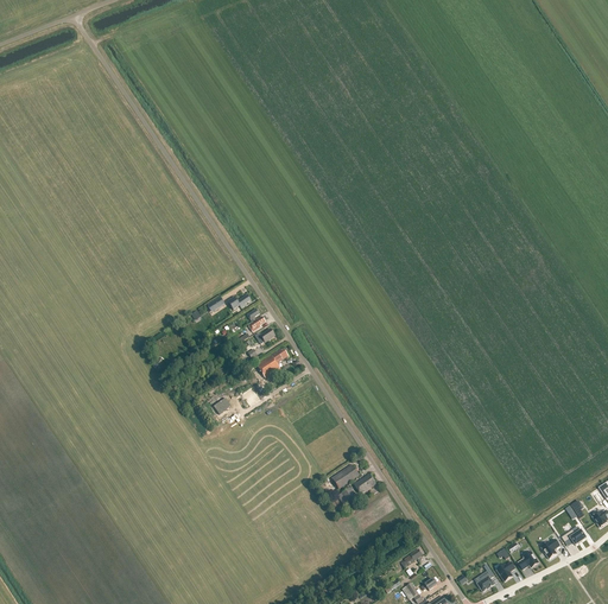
[(245,302),(251,298),(247,292),(236,299),(234,296),(228,299),(233,307),(239,303),(241,306),(246,303),(245,302)]
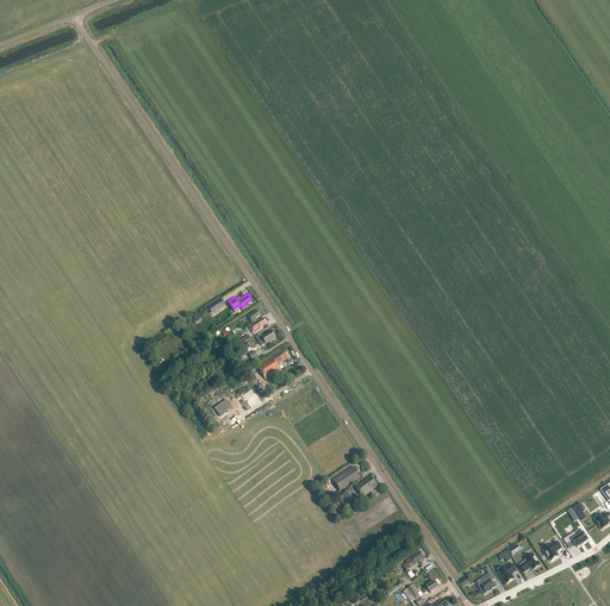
[(225,304),(221,297),(211,303),(216,310),(225,304)]
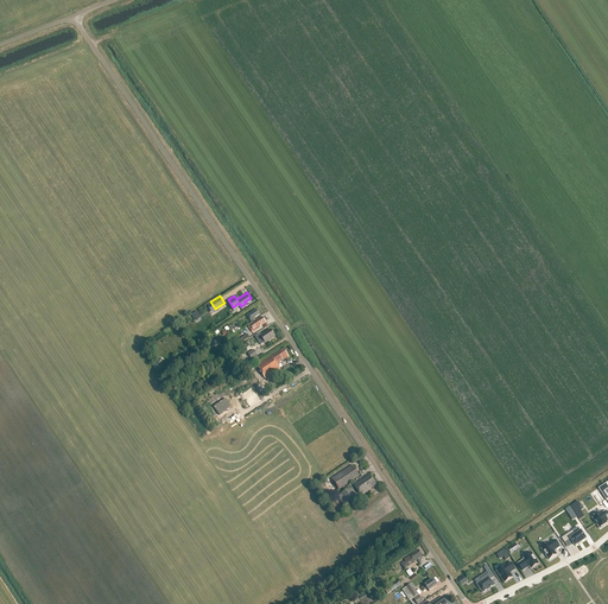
[(251,318),(254,316),(254,315),(259,311),(255,306),(247,312),(251,318)]
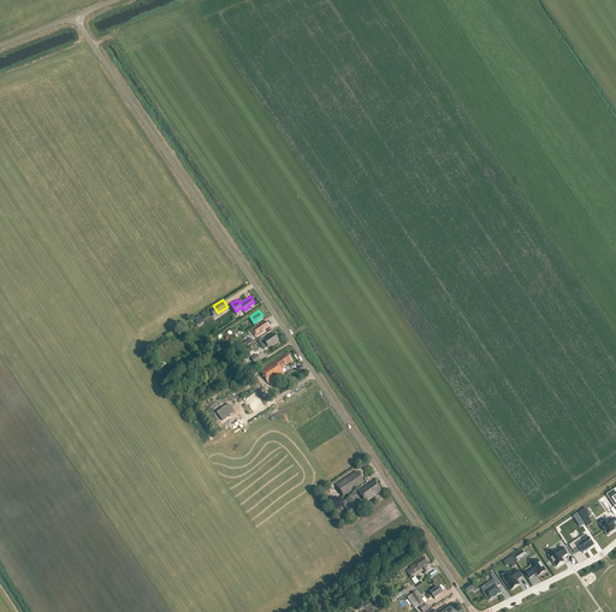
[(255,334),(264,328),(262,327),(268,324),(265,318),(256,324),(252,327),(255,334)]
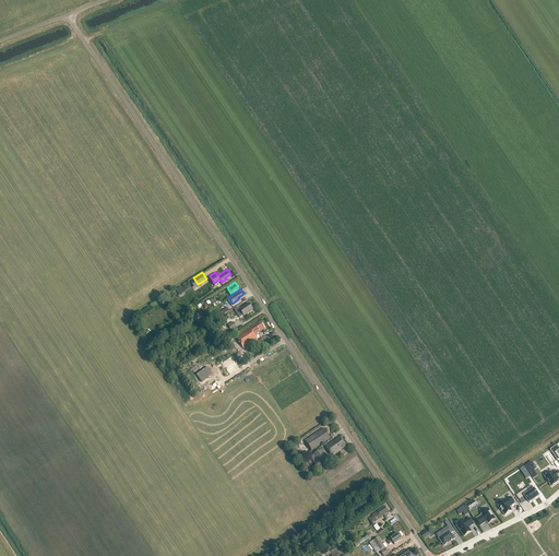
[(217,298),(216,295),(210,298),(214,305),(222,299),(219,297),(217,298)]
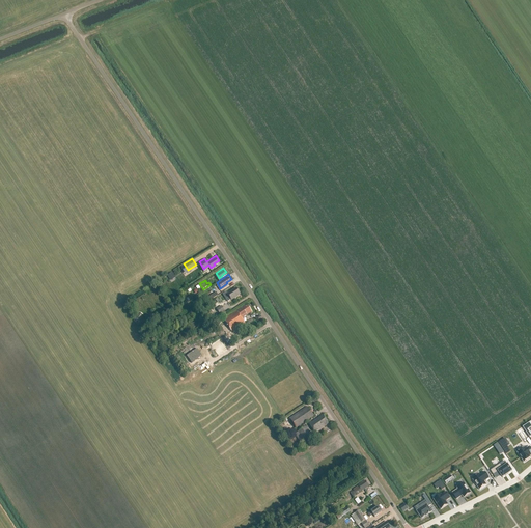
[(240,292),(235,285),(227,292),(226,289),(223,292),(227,299),(231,297),(231,298),(240,292)]
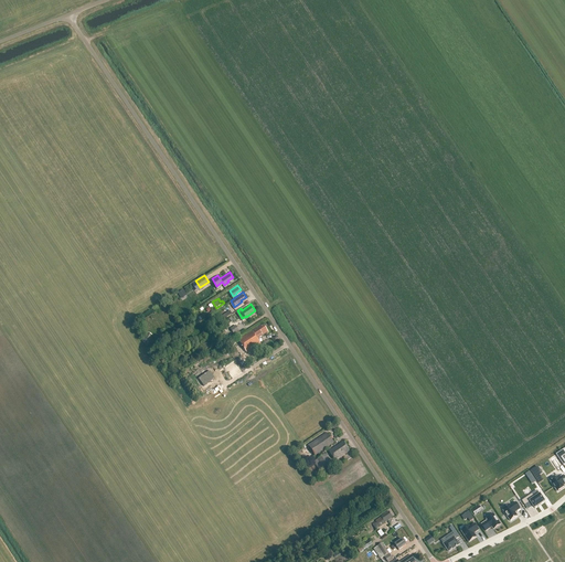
[(198,314),(189,319),(192,324),(201,318),(198,314)]
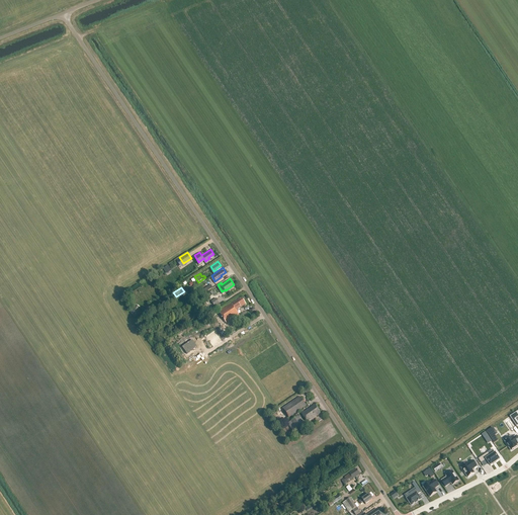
[(216,306),(221,303),(216,295),(211,298),(216,306)]
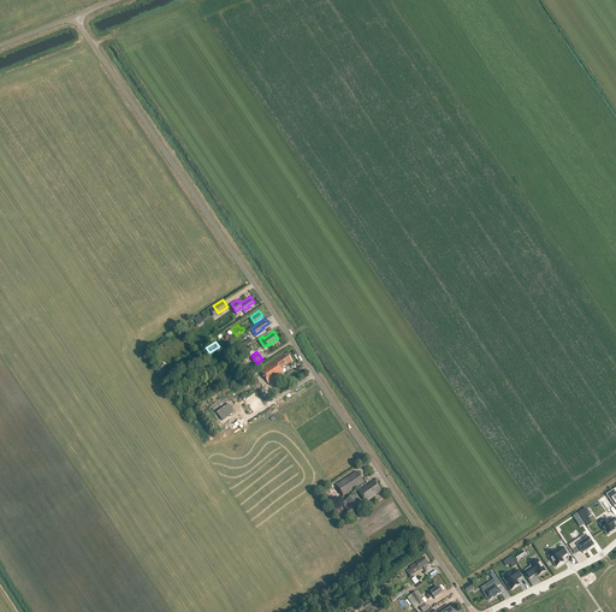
[(285,352),(284,351),(260,368),(268,381),(284,370),(280,366),(291,358),(288,351),(285,352)]
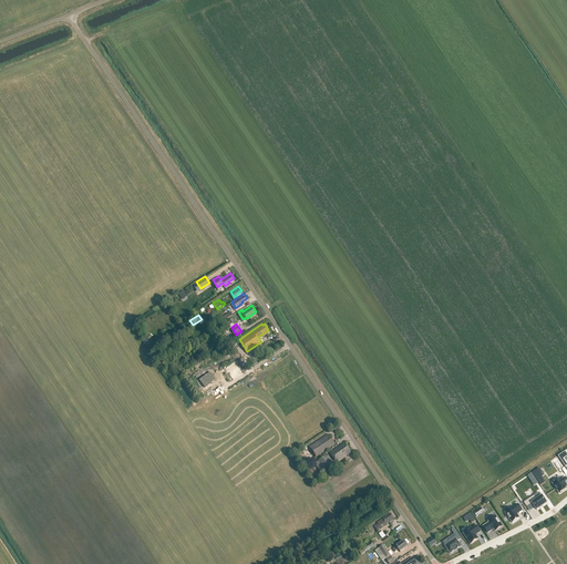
[(316,454),(334,441),(328,431),(309,444),(316,454)]
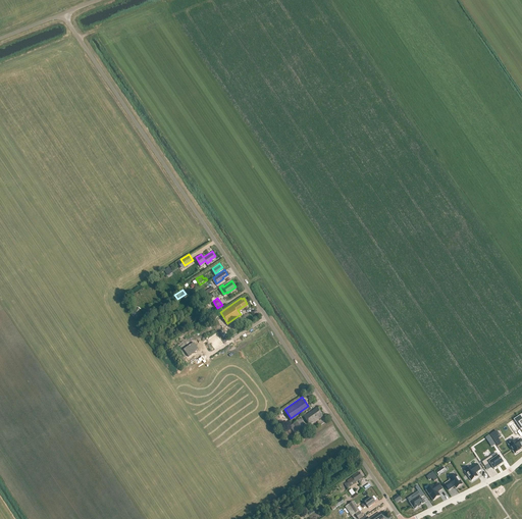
[(309,422),(322,413),(317,405),(304,414),(309,422)]
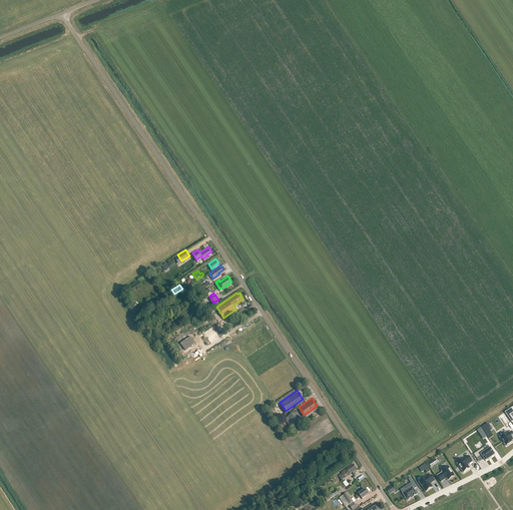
[(293,424),(302,418),(295,409),(287,415),(293,424)]
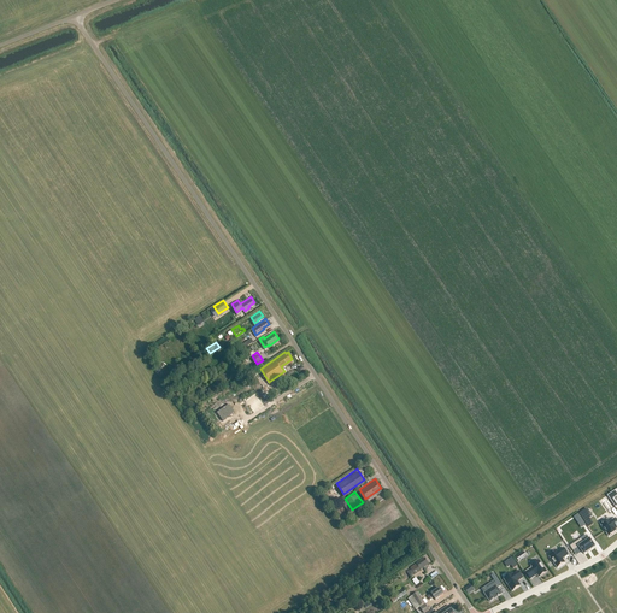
[(587,512),(589,511),(587,506),(580,511),(589,524),(593,522),(587,512)]
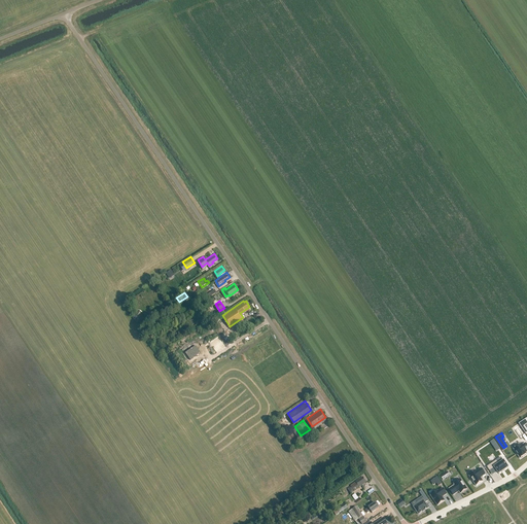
[(520,442),(514,447),(520,456),(526,451),(525,450),(526,448),(526,443),(526,441),(521,444),(520,442)]
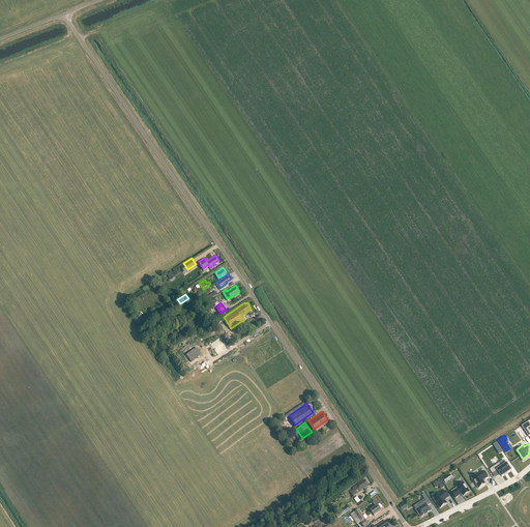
[(498,468),(502,473),(504,472),(507,470),(510,468),(506,461),(502,464),(499,461),(490,467),(493,471),(498,468)]
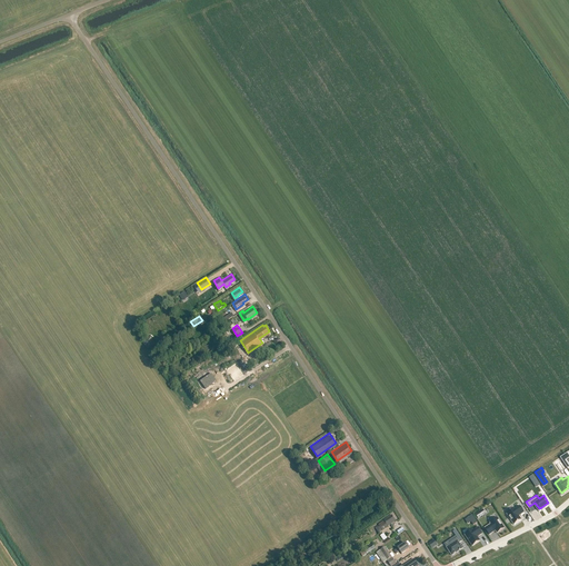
[(519,513),(520,512),(525,509),(520,503),(515,507),(513,506),(507,510),(513,522),(521,517),(519,513)]
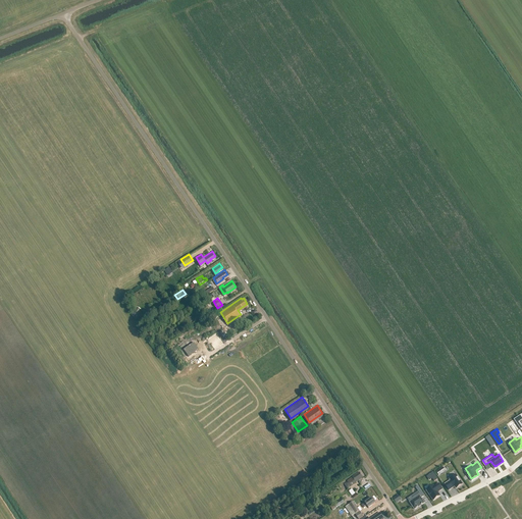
[(351,484),(355,481),(354,480),(358,478),(358,477),(362,474),(359,469),(352,474),(353,475),(347,478),(348,479),(344,481),(348,486),(351,483),(351,484)]
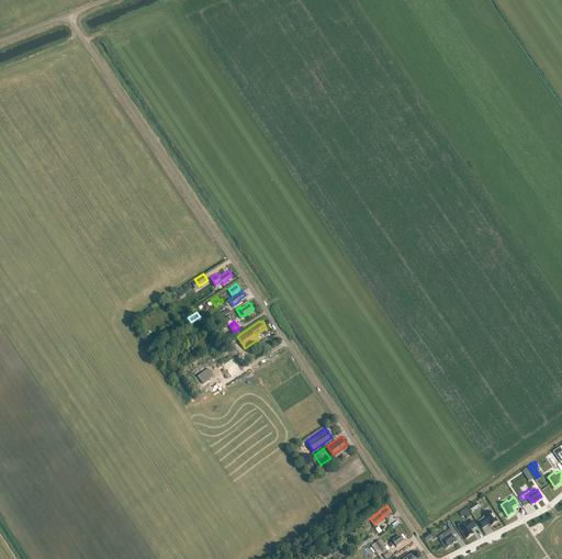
[(485,515),(479,518),(483,525),(490,522),(491,524),(498,518),(491,509),(484,513),(485,515)]
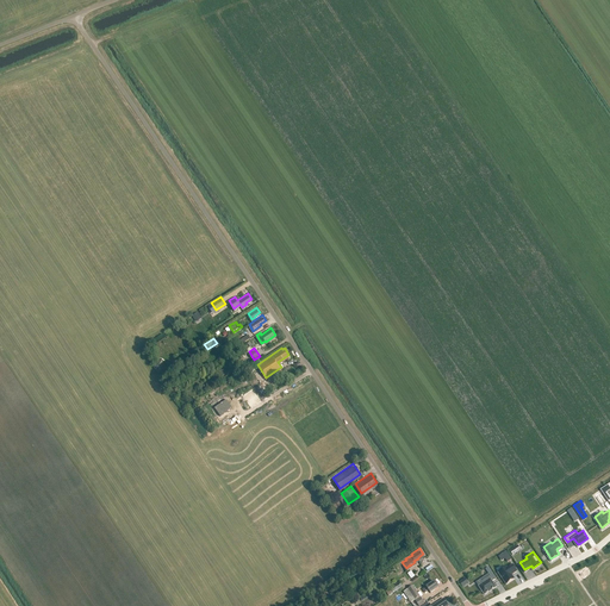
[(506,564),(498,569),(506,581),(515,576),(511,572),(517,568),(512,562),(508,566),(506,564)]
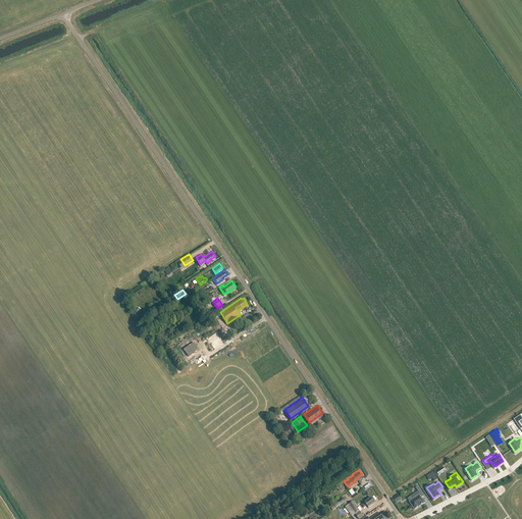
[(421,496),(424,494),(420,487),(415,491),(417,495),(410,500),(415,507),(424,501),(421,496)]
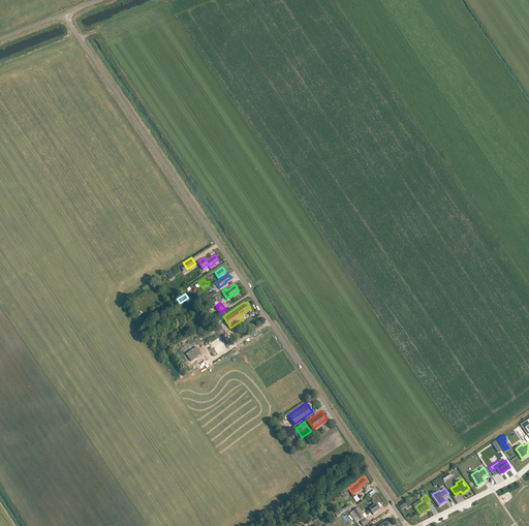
[(373,513),(380,507),(377,502),(370,506),(367,509),(369,512),(372,509),(373,513)]
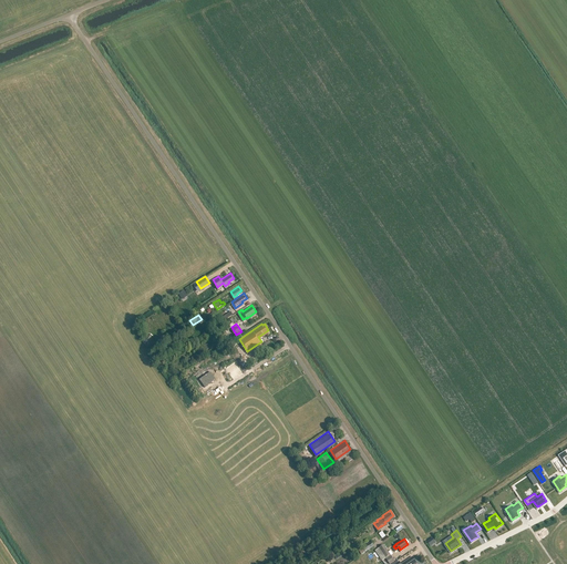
[(382,559),(390,552),(383,542),(375,547),(382,559)]
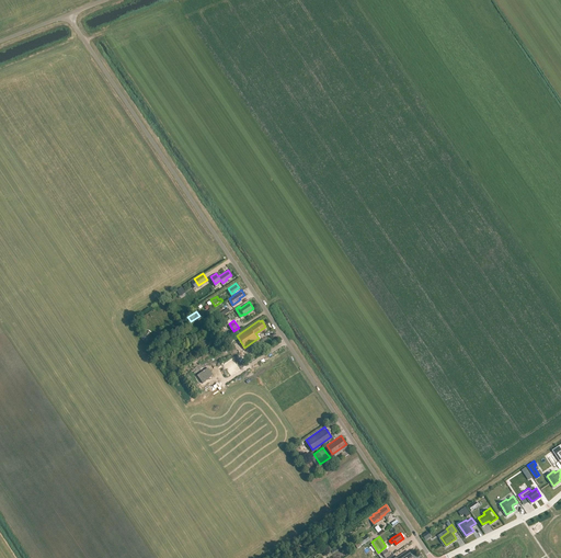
[(409,557),(413,556),(408,548),(397,556),(395,553),(389,557),(409,557)]
